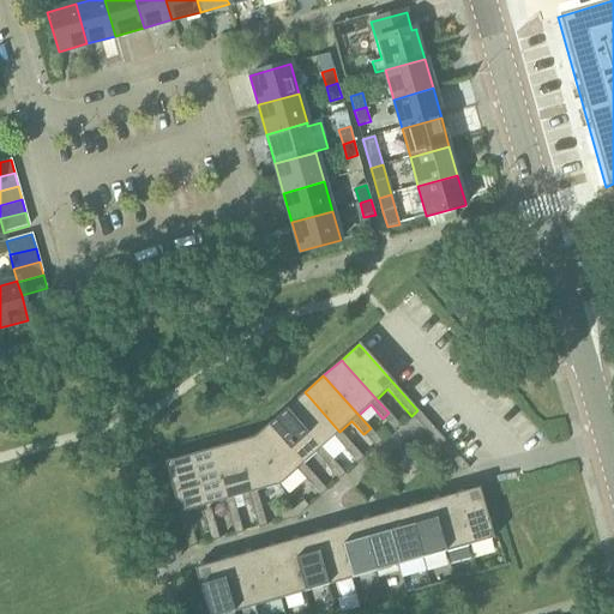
[(305,392),(287,408),(290,411),(321,447),(333,437),(345,451),(351,445),(339,432),(308,396),(305,392)]
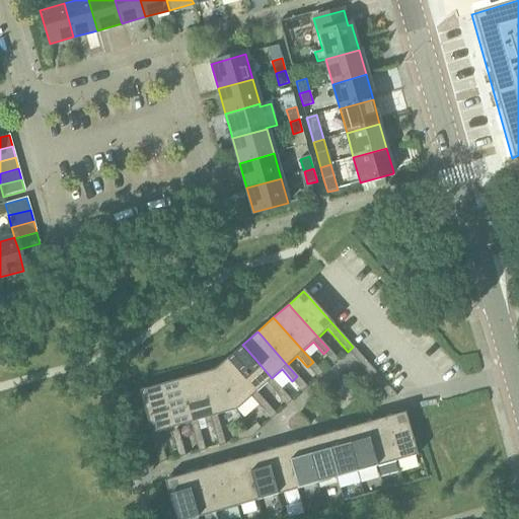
[(242,345),(227,359),(229,362),(256,392),(267,383),(277,394),(282,389),(272,378),(245,348),(242,345)]
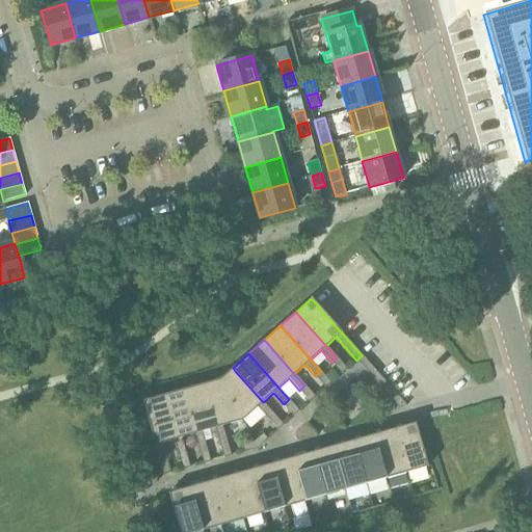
[(362,355),(356,361),(371,376),(376,371),(362,355)]
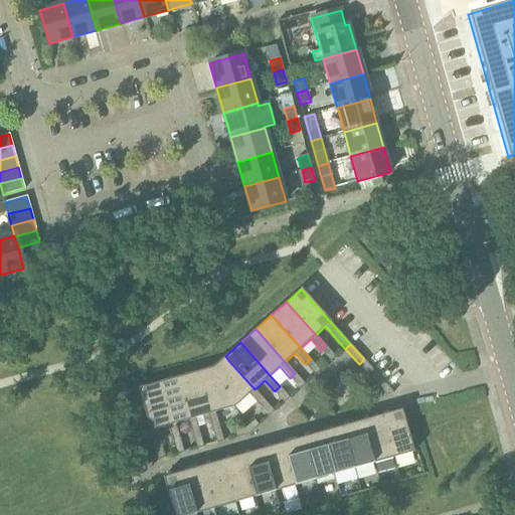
[(326,346),(321,351),(331,362),(336,357),(326,346)]
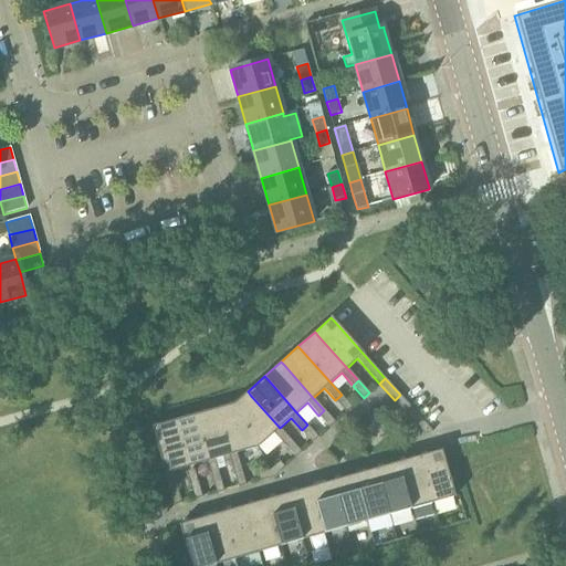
[(248,391),(233,404),(236,408),(258,448),(274,433),(285,446),(291,440),(280,428),(250,395),(248,391)]
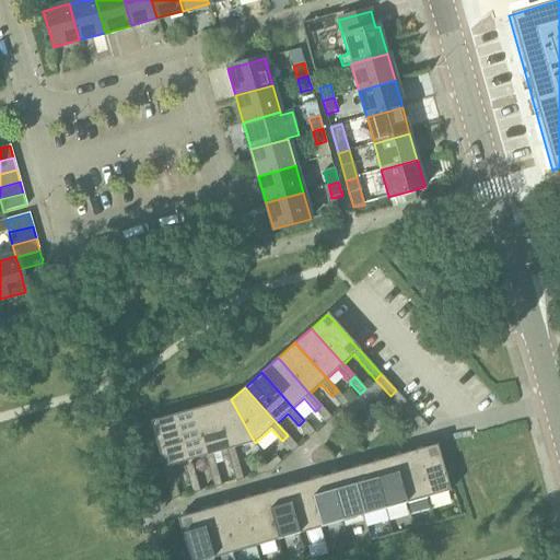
[(338,391),(331,396),(342,408),(349,404),(338,391)]
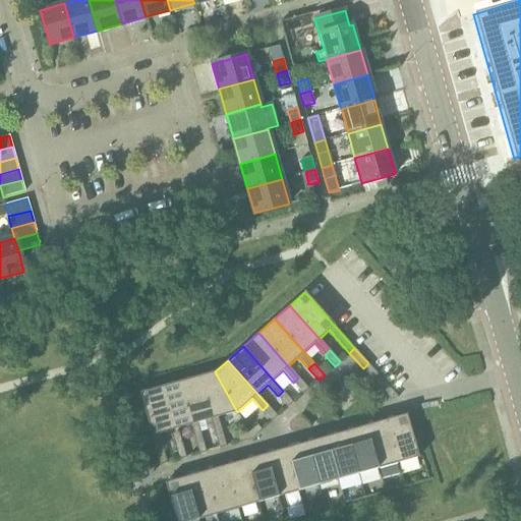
[(368,363),(363,368),(377,384),(383,380),(368,363)]
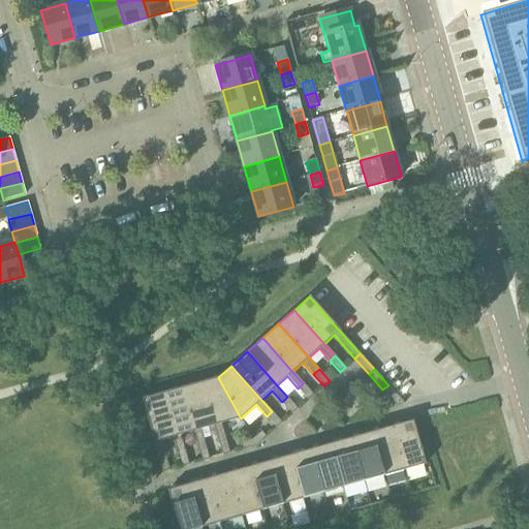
[(218,377),(201,382),(203,385),(214,426),(218,440),(225,438),(221,424),(241,418),(220,381),(218,377)]
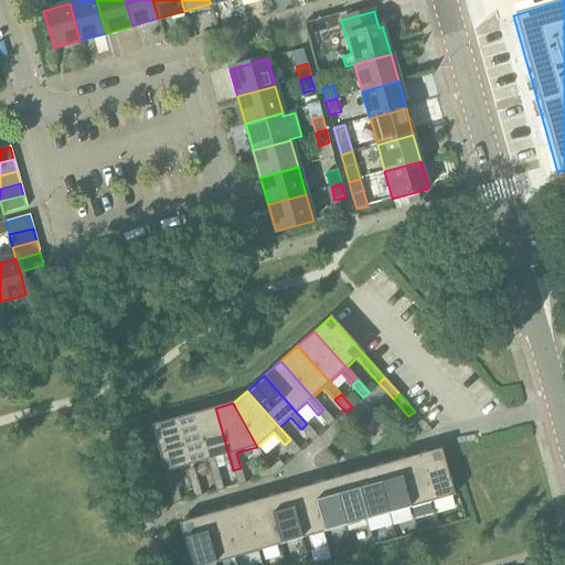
[(215,408),(194,414),(195,418),(208,461),(212,477),(220,475),(214,459),(228,455),(216,412),(215,408)]
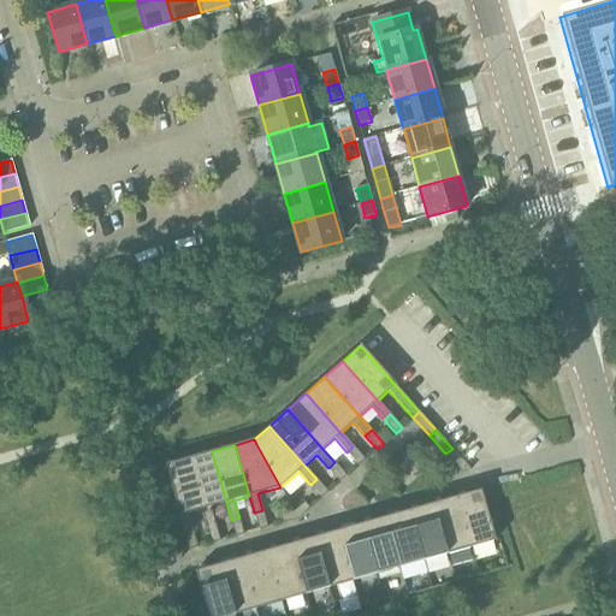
[(353,446),(347,452),(359,466),(365,460),(353,446)]
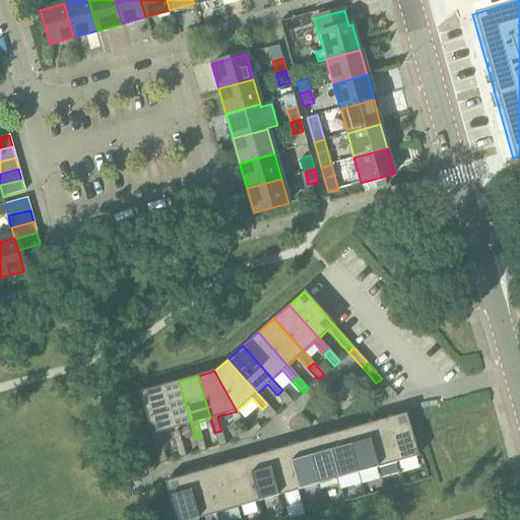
[(382,379),(376,383),(390,399),(398,397),(382,379)]
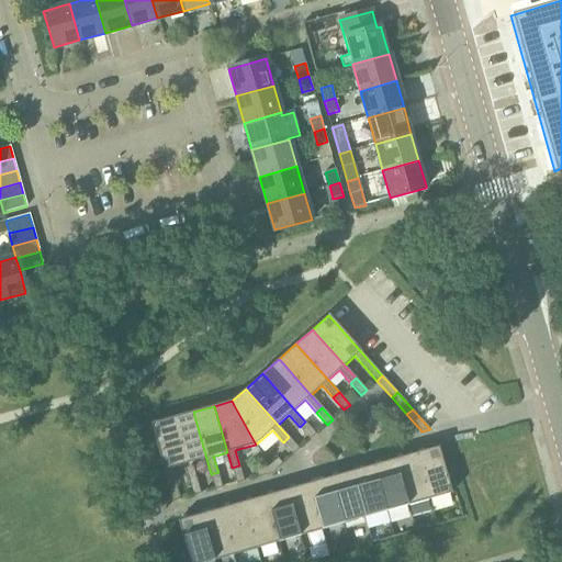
[(193,412),(171,418),(172,423),(184,464),(189,481),(197,479),(192,462),(206,459),(194,416),(193,412)]
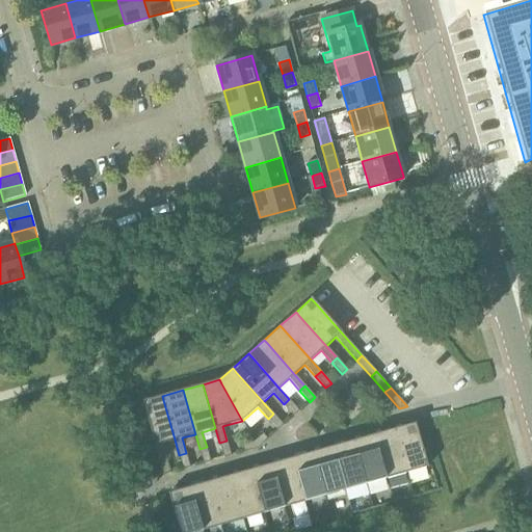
[(162,396),(142,401),(143,405),(159,460),(166,458),(162,444),(175,440),(163,400),(162,396)]
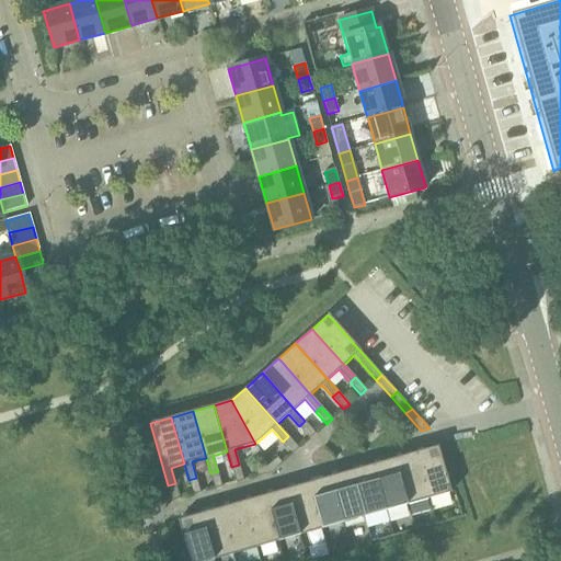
[(305,421),(299,426),(310,438),(316,434),(305,421)]
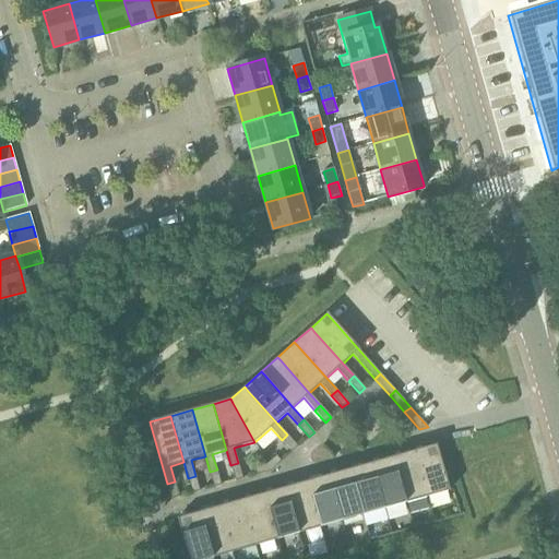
[(287,435),(282,440),(293,452),(298,447),(287,435)]
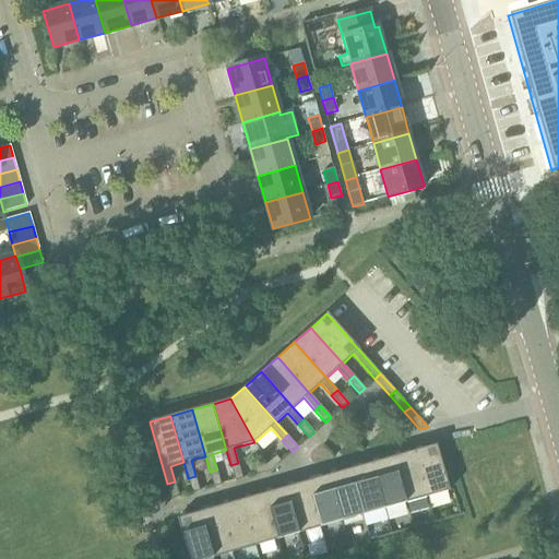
[(436,444),(414,451),(427,497),(449,491),(436,444)]
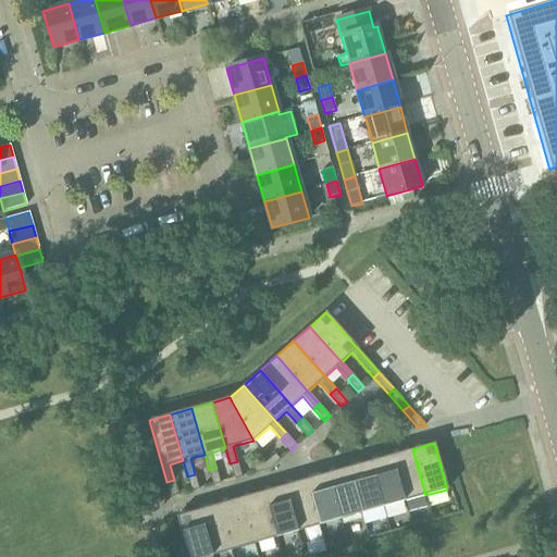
[(412,449),(391,456),(404,502),(425,495),(412,449)]
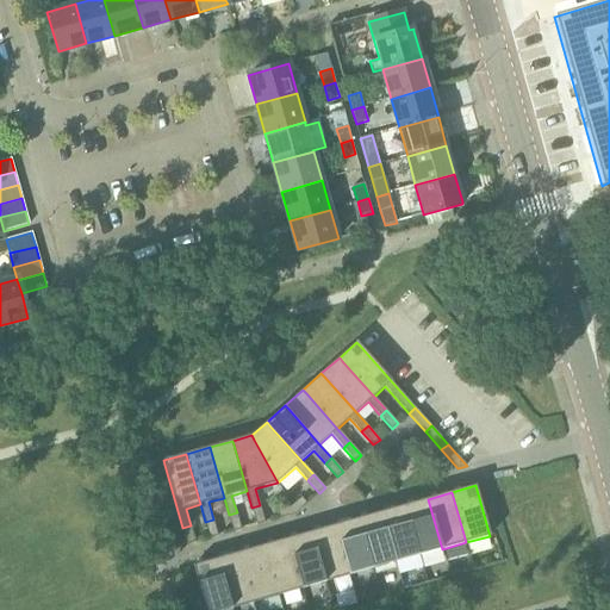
[(302,498),(291,506),(296,515),(307,504),(302,498)]
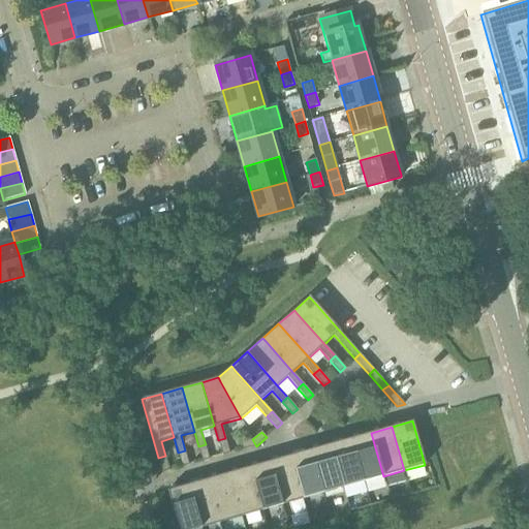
[(371,433),(351,438),(364,483),(383,476),(371,433)]
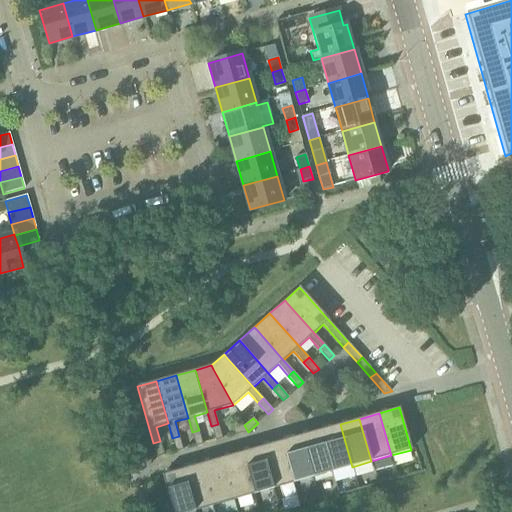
[(218,424),(211,426),(216,441),(222,439),(218,424)]
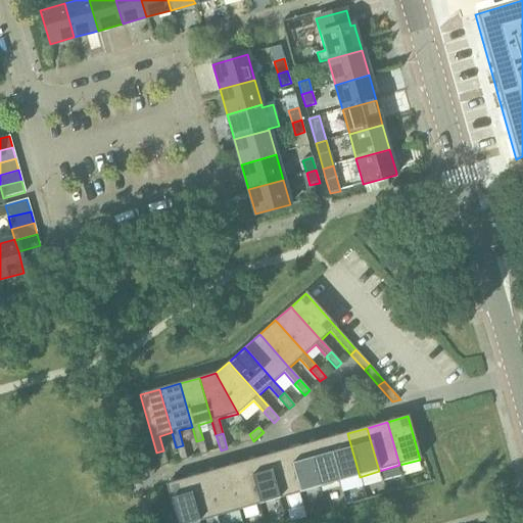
[(347,433),(327,439),(339,482),(360,477),(347,433)]
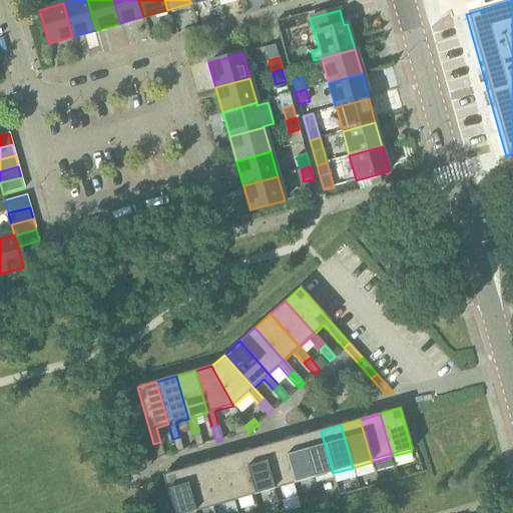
[(244,426),(233,430),(235,435),(235,436),(248,433),(244,426)]
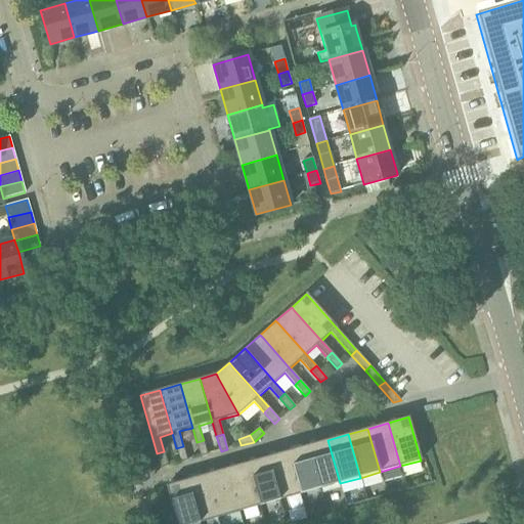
[(204,440),(197,442),(201,456),(208,454),(204,440)]
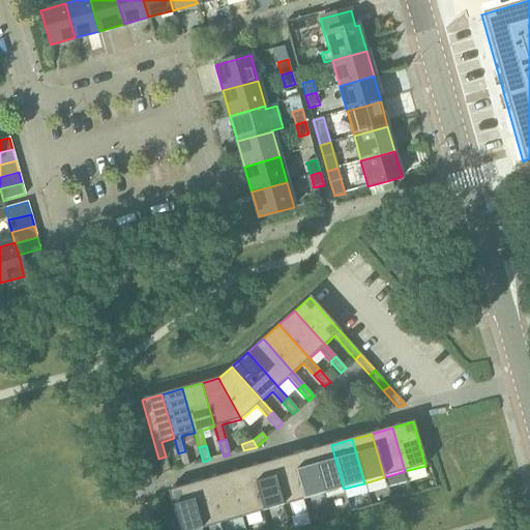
[(331,445),(312,450),(324,495),(344,489),(331,445)]
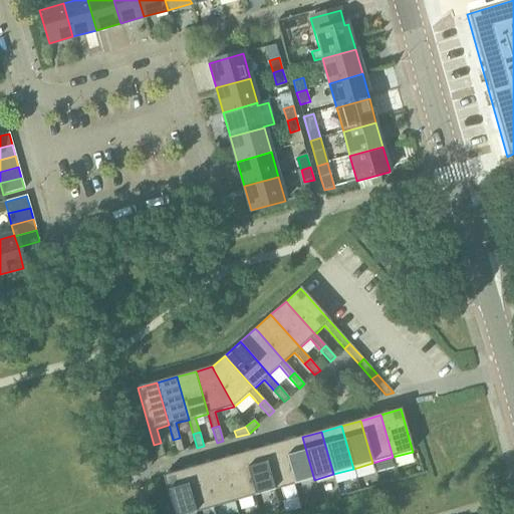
[(302,437),(282,443),(294,485),(314,480),(302,437)]
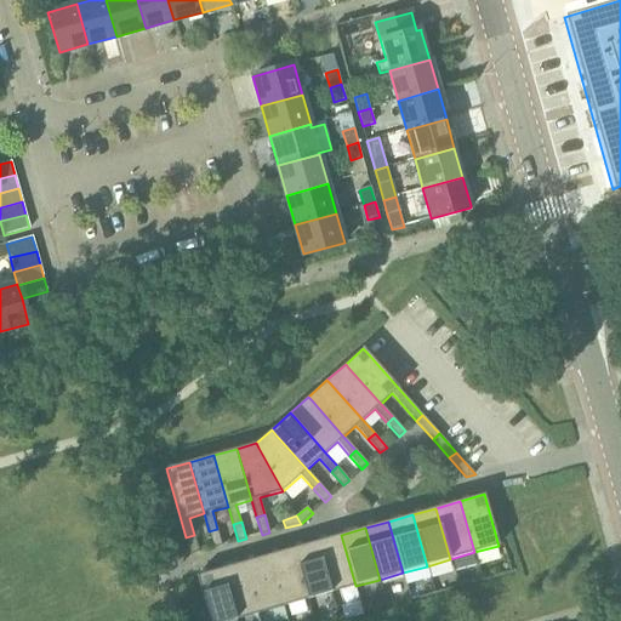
[(217,529),(209,531),(214,548),(222,546),(217,529)]
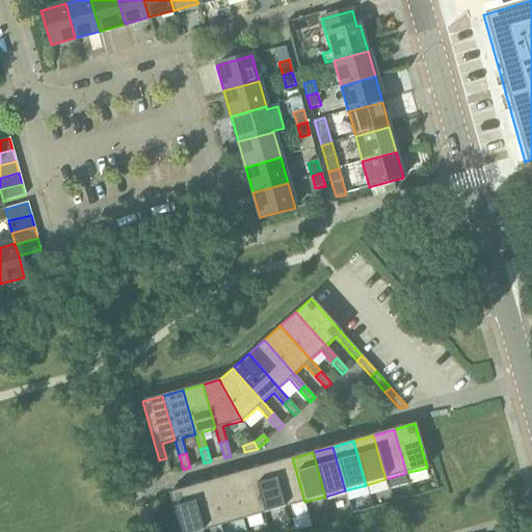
[(166,458),(159,460),(164,475),(170,473),(166,458)]
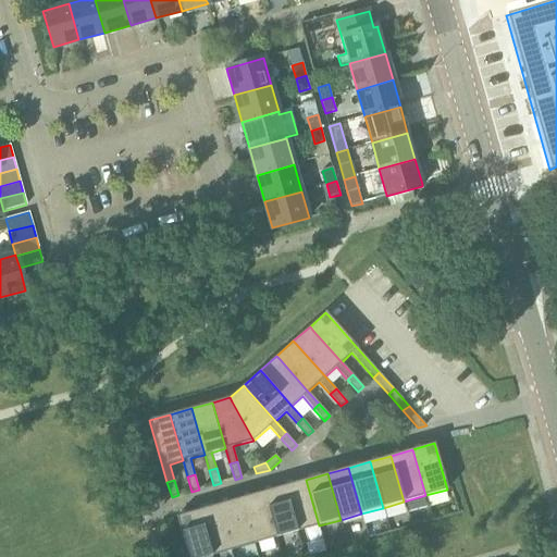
[(306,480),(284,486),(297,532),(319,525),(306,480)]
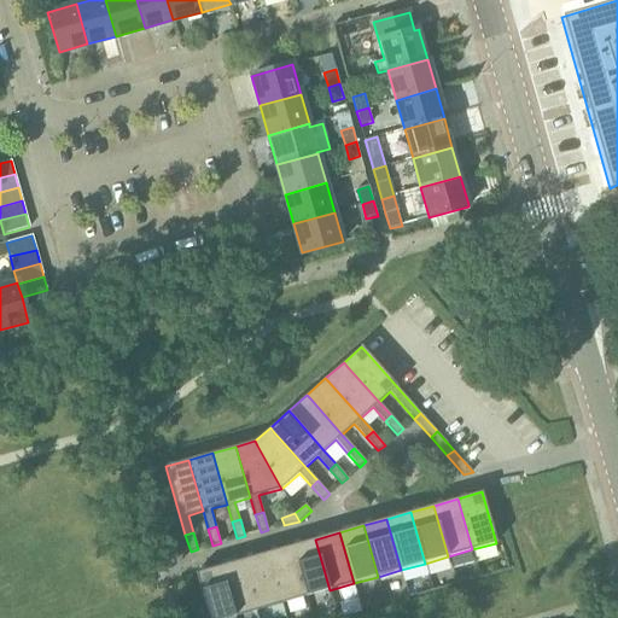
[(315,540),(292,546),(307,596),(330,590),(315,540)]
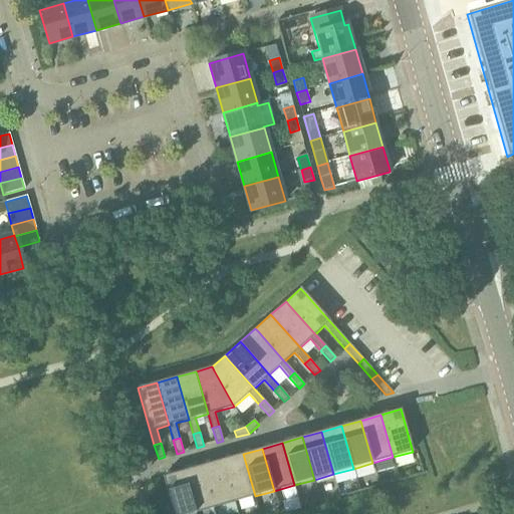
[(243,454),(223,460),(235,502),(255,496),(243,454)]
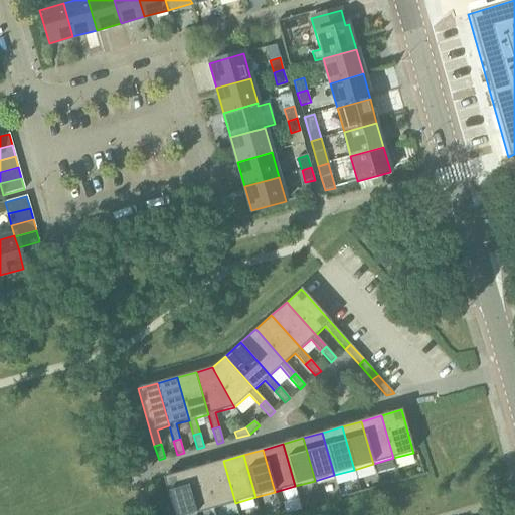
[(223,461),(203,466),(215,509),(235,503),(223,461)]
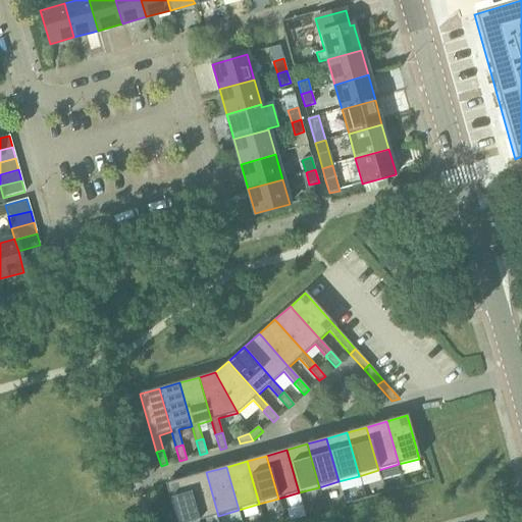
[(206,472),(187,478),(199,521),(218,516),(206,472)]
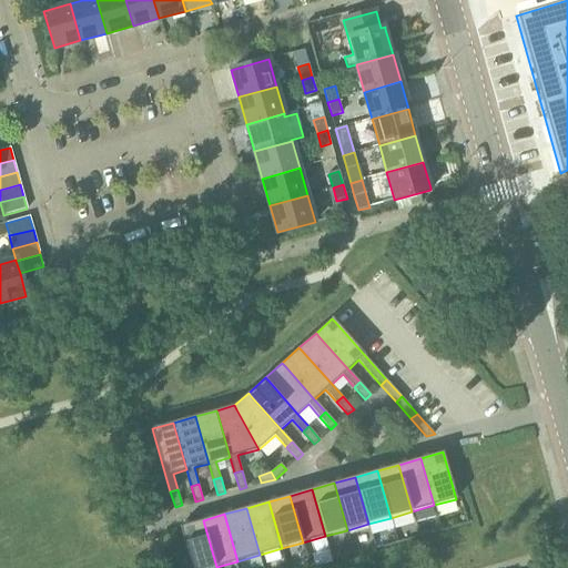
[(203,520),(180,527),(191,567),(213,567),(216,567),(203,520)]
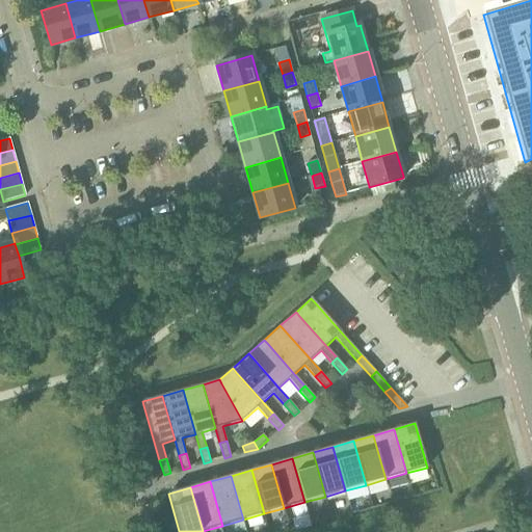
[(321,524),(331,521),(328,508),(321,510),(319,516),(321,524)]
